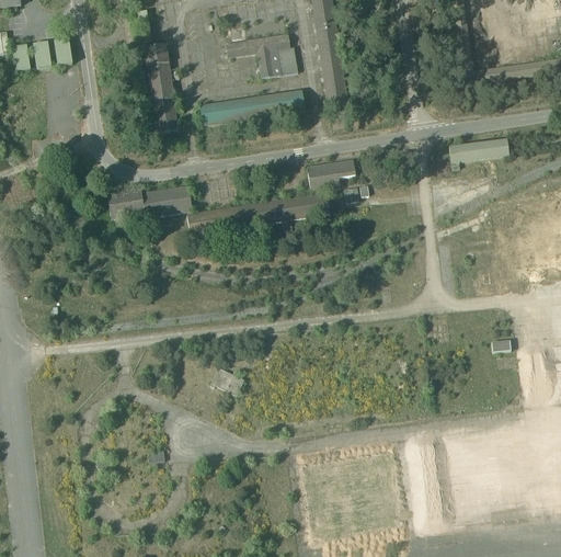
[(311,0),(328,105),(347,103),(331,0),(311,0)]
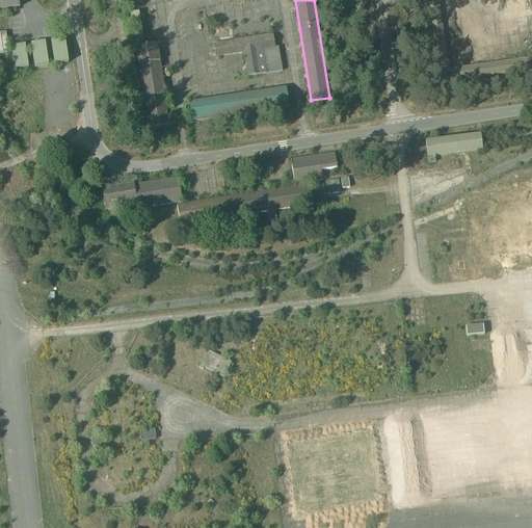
[(131,10),(135,41),(142,38),(138,9),(131,10)]
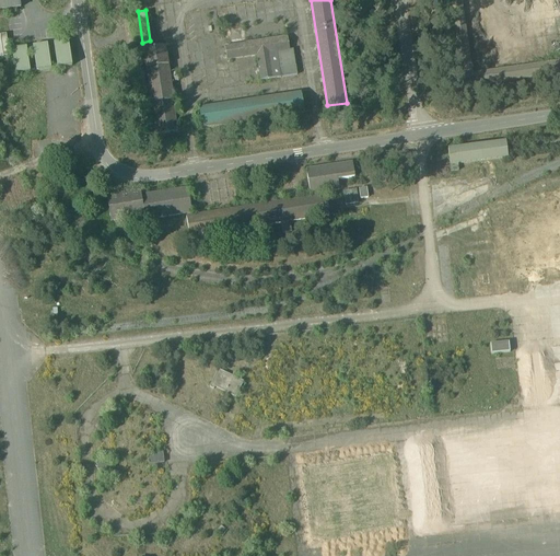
[(0,31),(0,53),(10,53),(7,31),(0,31)]
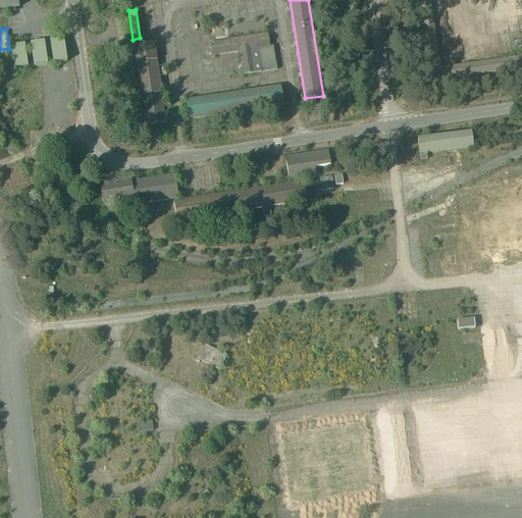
[(240,49),(243,71),(255,69),(252,47),(258,46),(260,60),(261,69),(276,66),(276,65),(272,43),(272,46),(270,47),(268,31),(267,32),(229,37),(212,40),(209,40),(211,53),(240,49)]
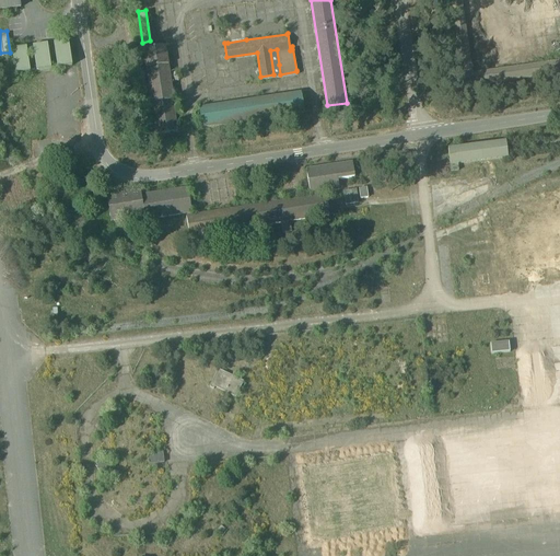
[(54,39),(57,65),(72,62),(68,37),(54,39)]
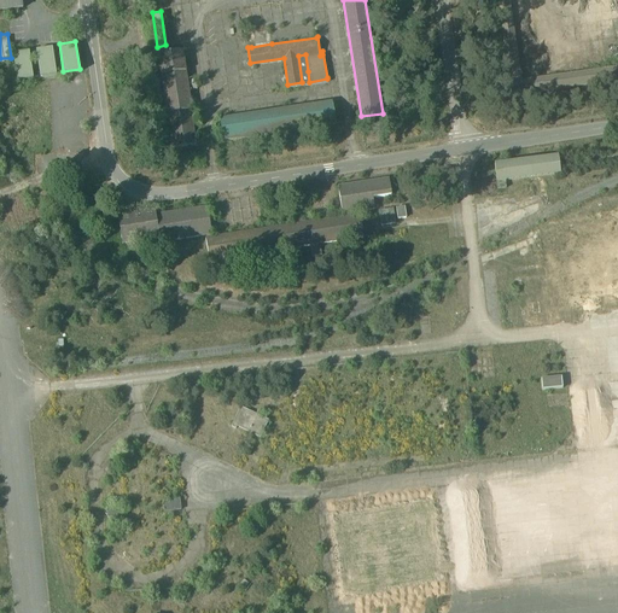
[(36,47),(40,75),(56,73),(52,45),(36,47)]
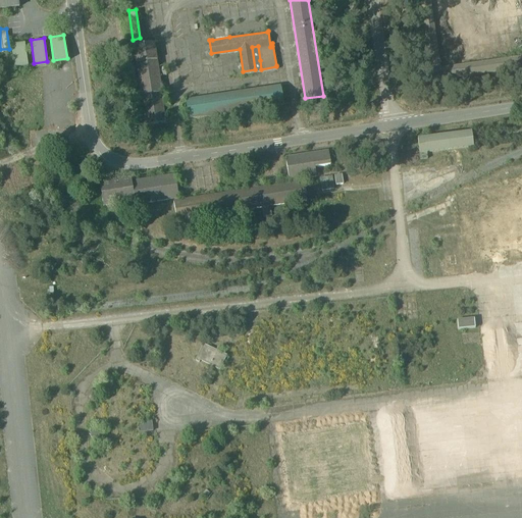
[(142,93),(146,122),(165,119),(161,90),(159,73),(166,72),(165,64),(158,65),(154,40),(134,43),(141,93),(142,93)]
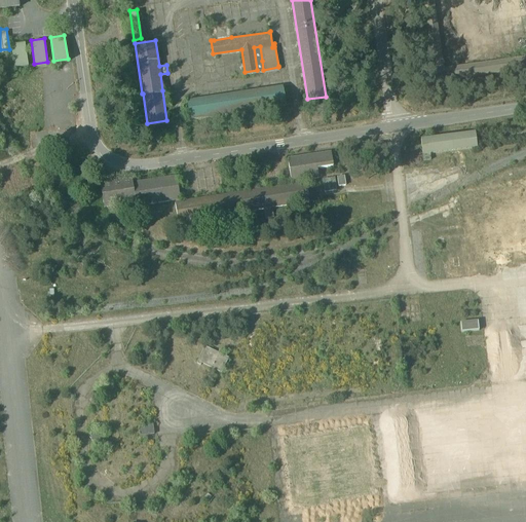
[(11,43),(14,67),(28,65),(25,41),(11,43)]
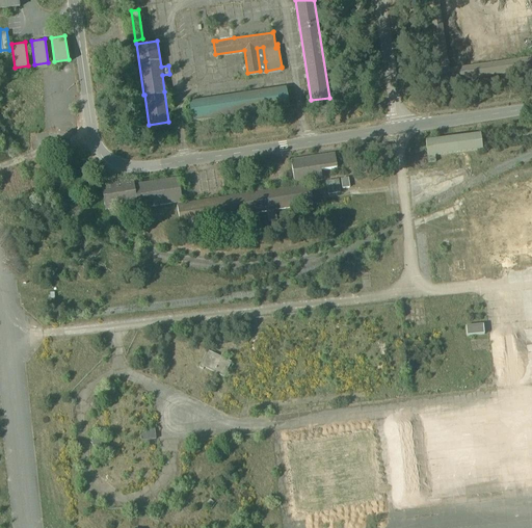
[(191,117),(191,119),(288,104),(286,85),(263,88),(258,89),(234,93),(189,100),(191,117)]
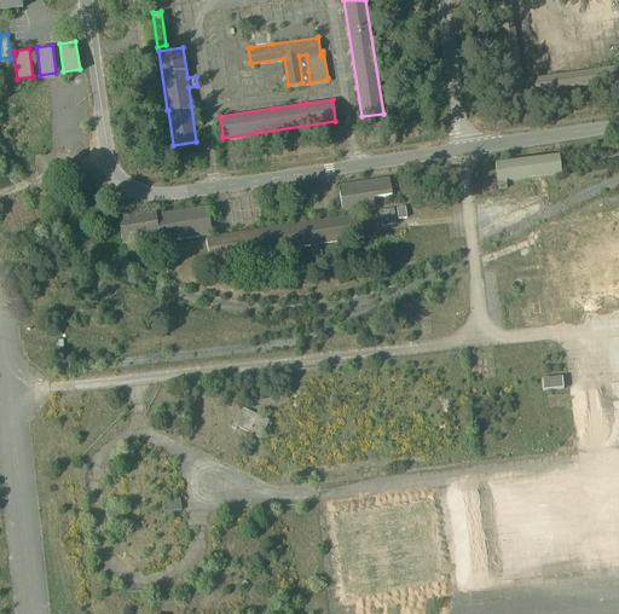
[(497,175),(498,186),(507,185),(505,177),(561,171),(559,152),(495,161),(497,173),(497,175)]
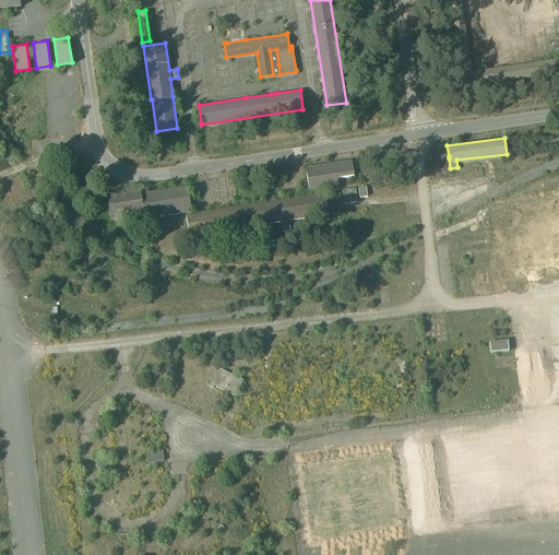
[(186,210),(189,233),(281,219),(282,228),(290,227),(289,217),(329,211),(325,190),(322,191),(322,189),(339,186),(337,176),(354,174),(352,158),(306,166),(309,190),(311,190),(311,193),(191,212),(187,185),(141,191),(141,187),(107,192),(110,217),(137,213),(135,210),(143,209),(144,212),(144,216),(186,210)]
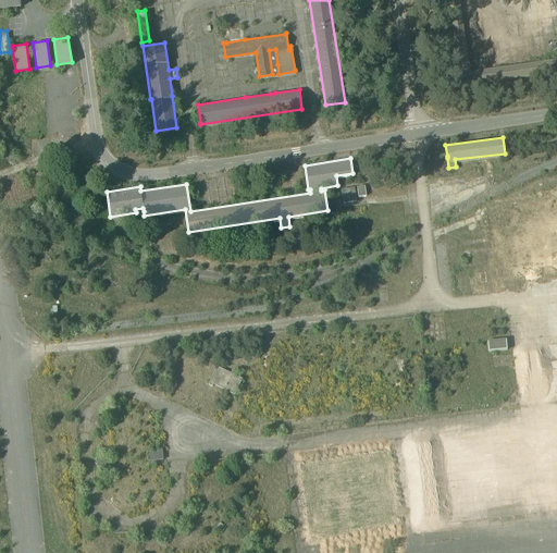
[(342,187),(344,200),(356,198),(354,185),(342,187)]
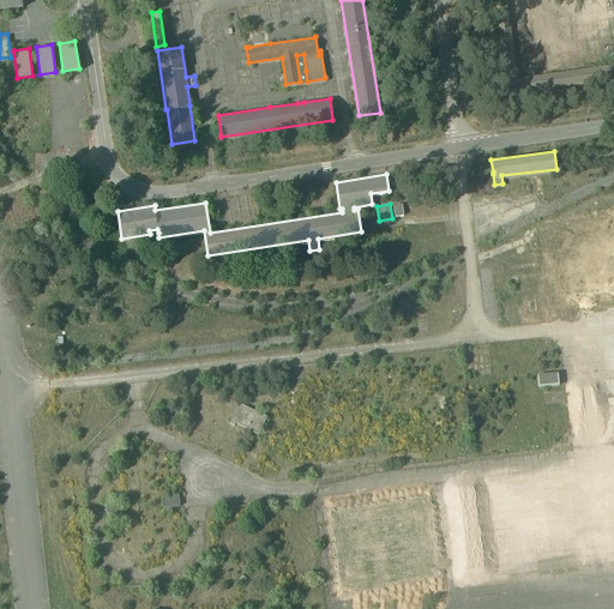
[(537,373),(539,384),(559,383),(558,371),(537,373)]
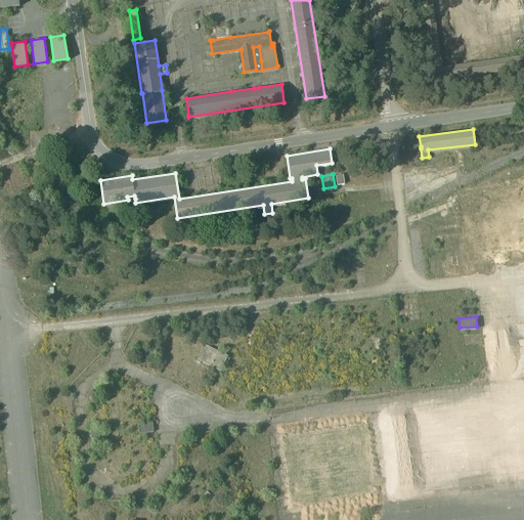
[(201,359),(220,369),(227,354),(204,343),(195,359),(200,361),(201,359)]
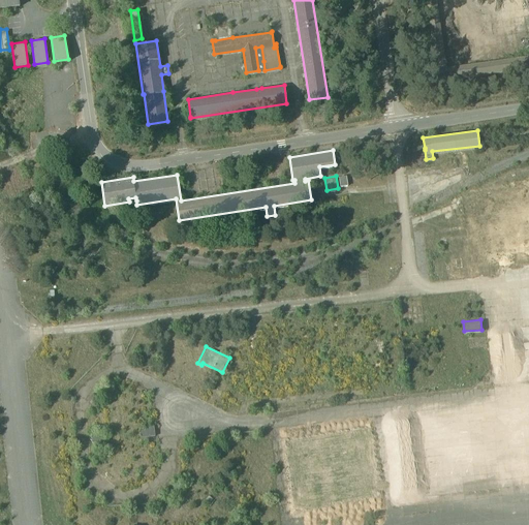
[(141,426),(142,435),(155,434),(154,424),(141,426)]
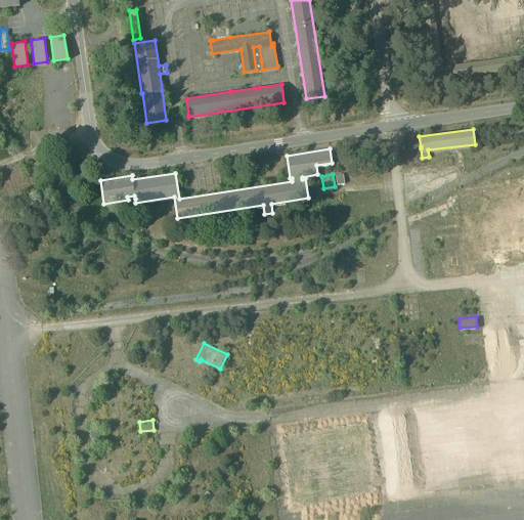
[(90,428),(91,437),(104,435),(103,426),(90,428)]
